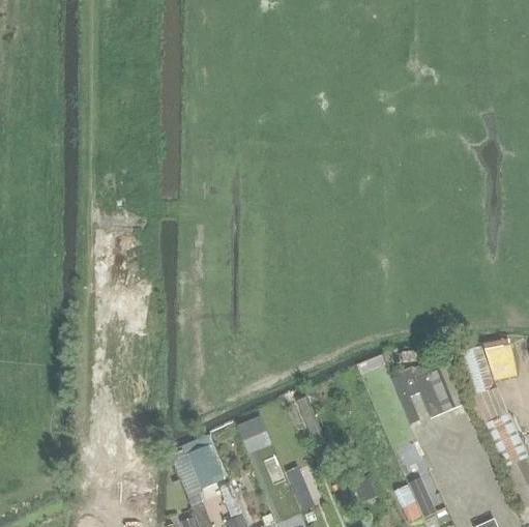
[(510,344),(509,339),(483,343),(486,349),(510,344)]
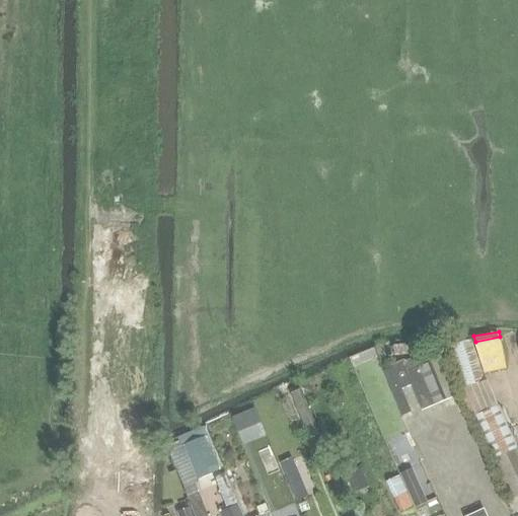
[(500,337),(475,342),(485,372),(506,368),(500,337)]
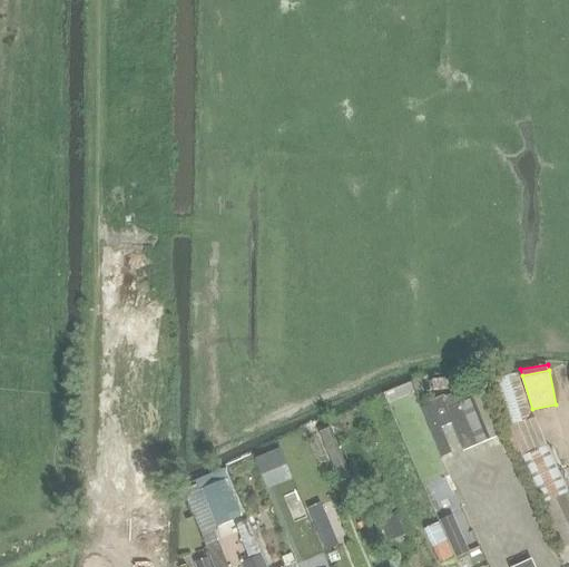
[(517,372),(489,381),(504,427),(531,417),(517,372)]
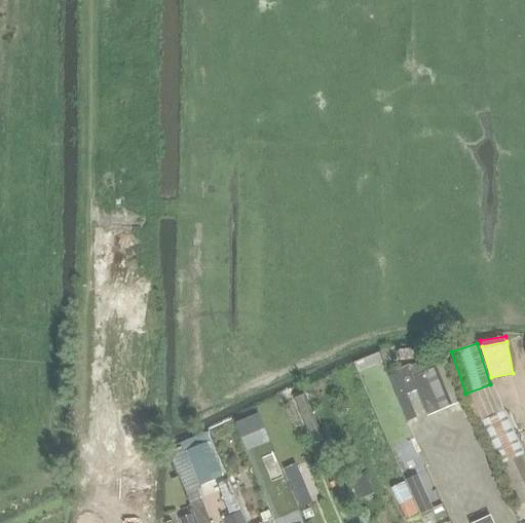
[(443,407),(426,369),(422,360),(399,370),(408,393),(418,388),(429,413),(443,407)]
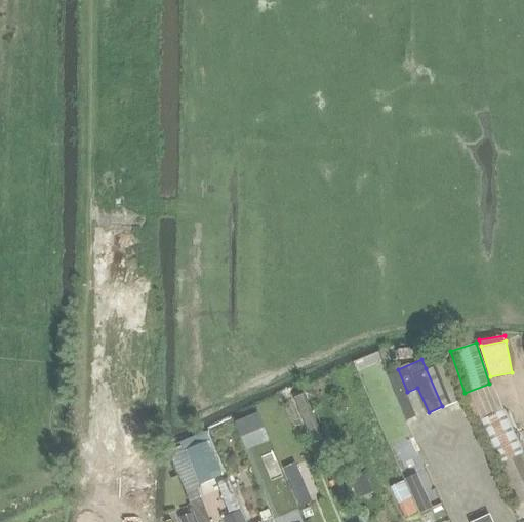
[(426,368),(442,406),(464,398),(447,359),(426,368)]
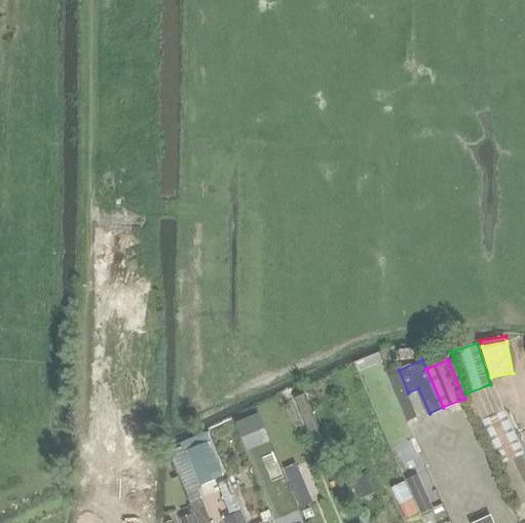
[(408,420),(417,416),(407,393),(398,371),(388,374),(408,420)]
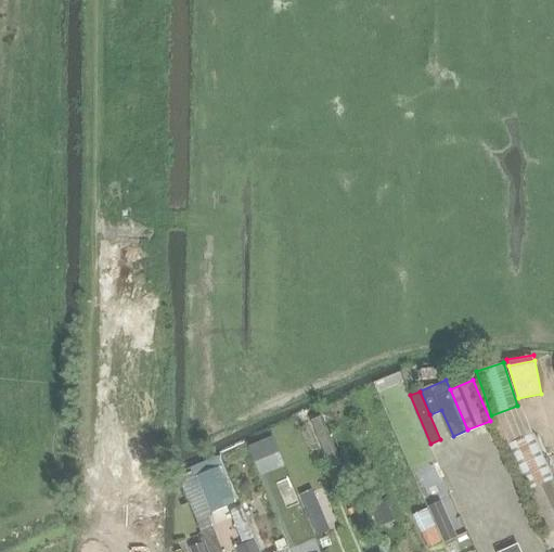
[(323,414),(311,419),(333,467),(344,462),(323,414)]
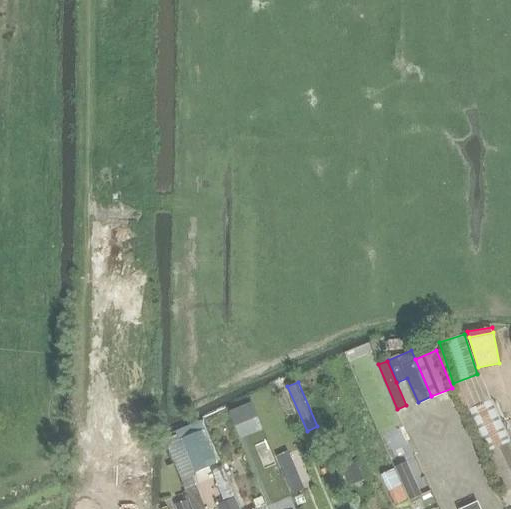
[(510,438),(492,399),(468,410),(487,450),(485,451),(505,492),(510,489),(510,438)]
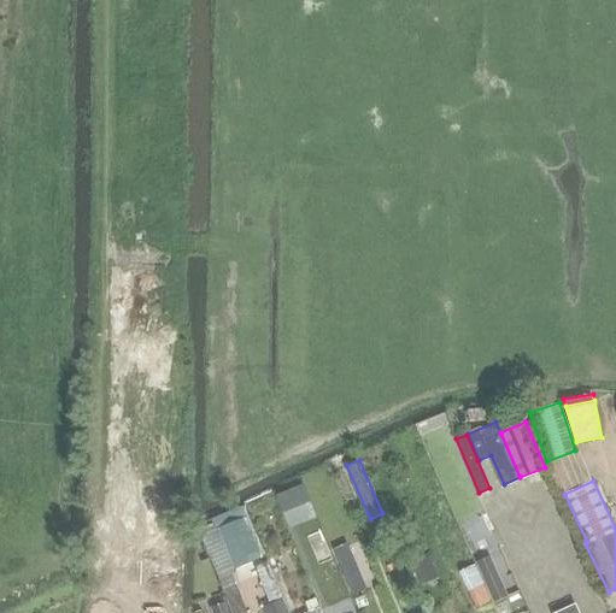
[(262,554),(245,514),(216,526),(232,566),(262,554)]
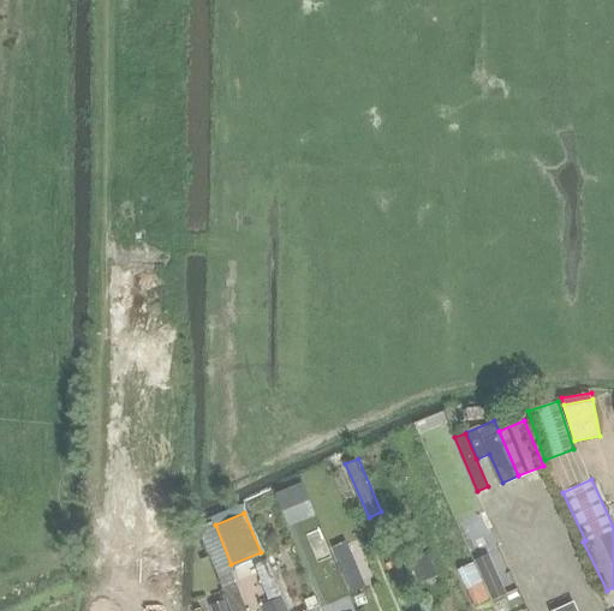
[(346,540),(333,545),(352,591),(364,586),(346,540)]
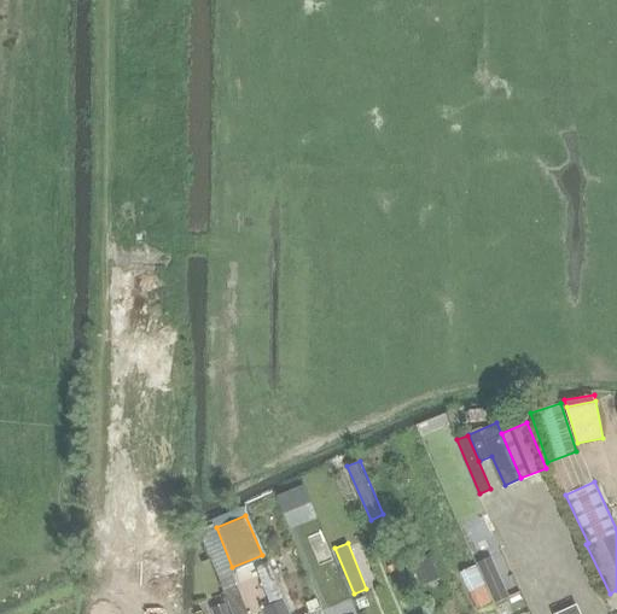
[(432,555),(415,562),(423,580),(440,573),(432,555)]
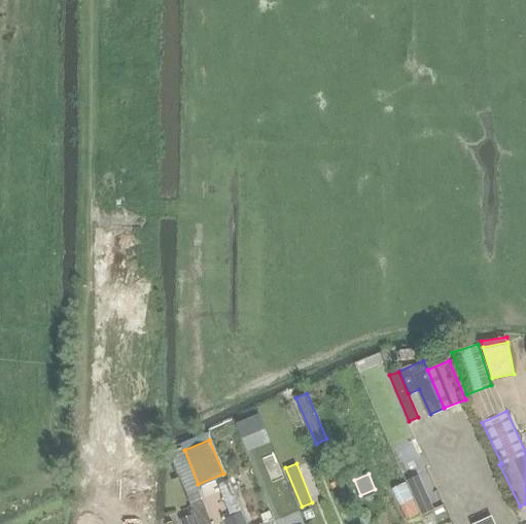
[(418,475),(407,480),(421,513),(433,508),(418,475)]
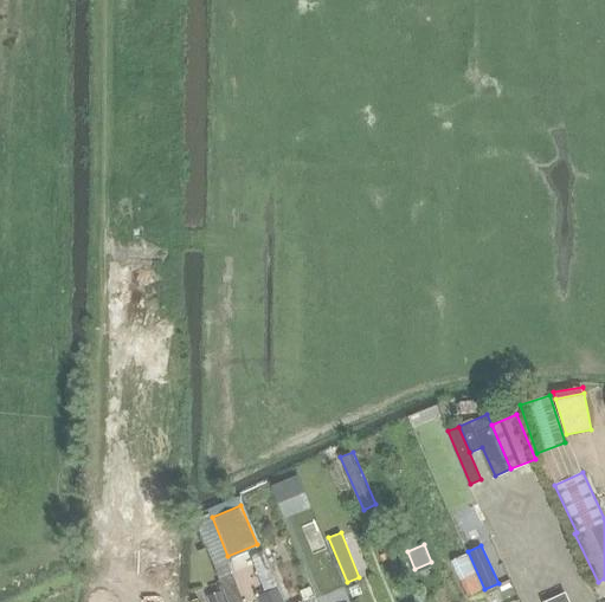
[(475,573),(461,580),(469,597),(483,591),(475,573)]
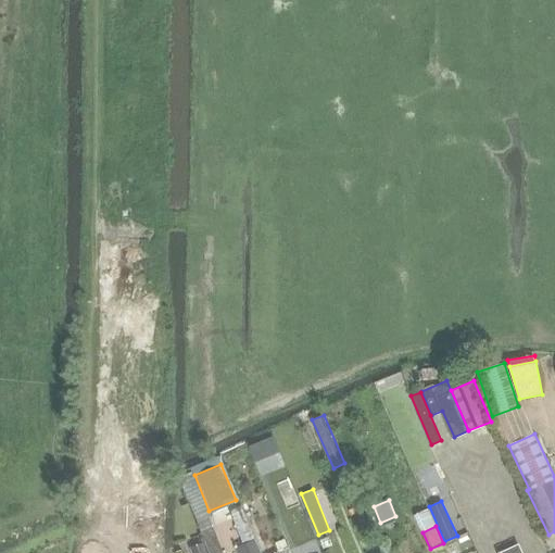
[(277,549),(287,544),(285,538),(275,542),(277,549)]
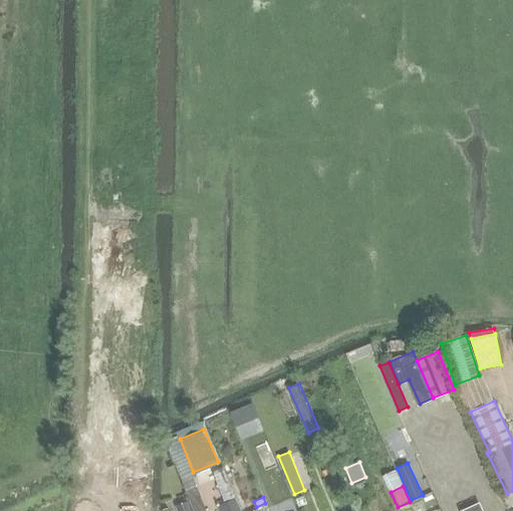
[(236,499),(218,506),(219,510),(240,510),(241,510),(236,499)]
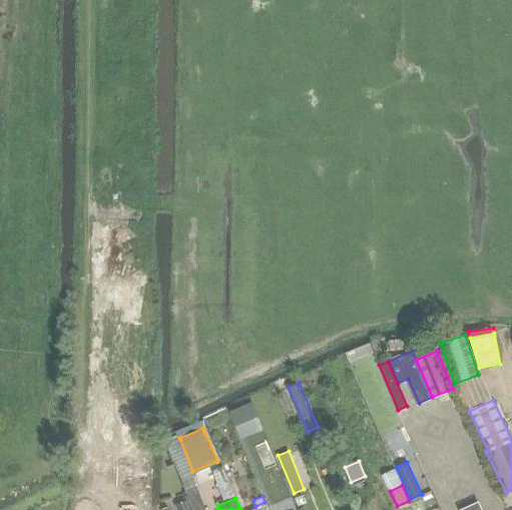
[(187,500),(175,504),(177,509),(189,509),(191,509),(187,500)]
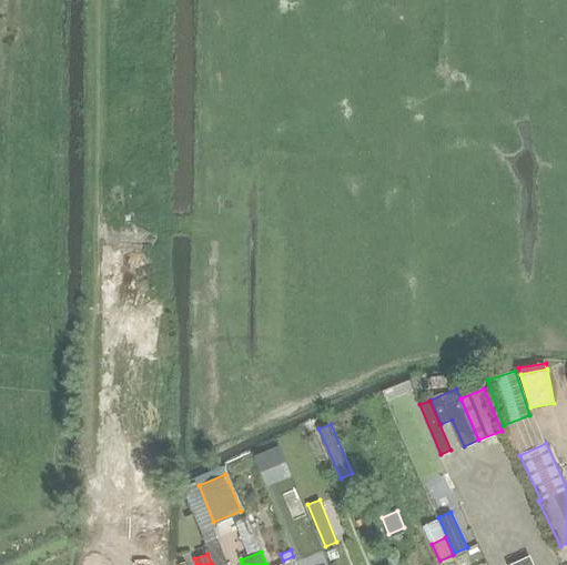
[(299,564),(294,555),(293,556),(283,561),(284,564),(299,564)]
